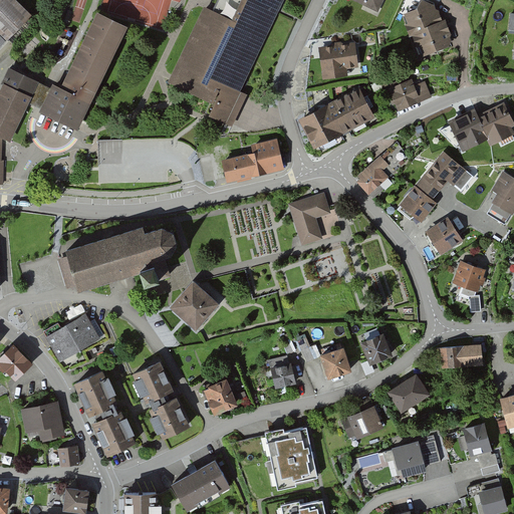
[(0,0),(0,55),(40,16),(23,0),(0,0)]
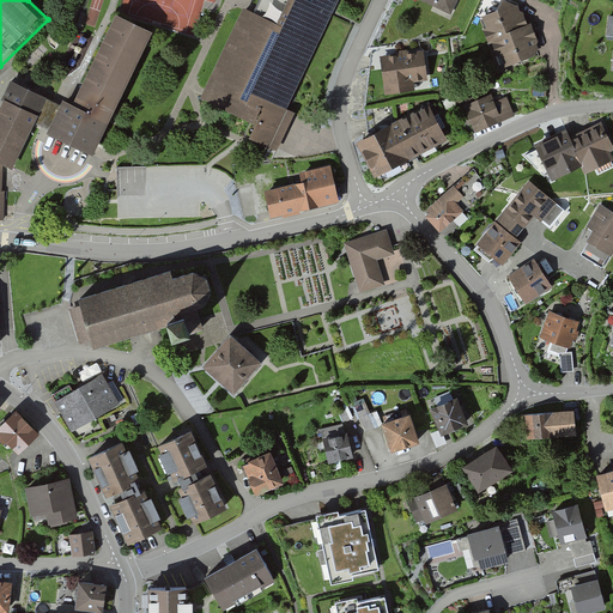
[(287,105),(338,0),(291,0),(281,22),(244,4),(200,95),(255,121),(249,134),(278,147),(296,110),(286,105),(287,105)]
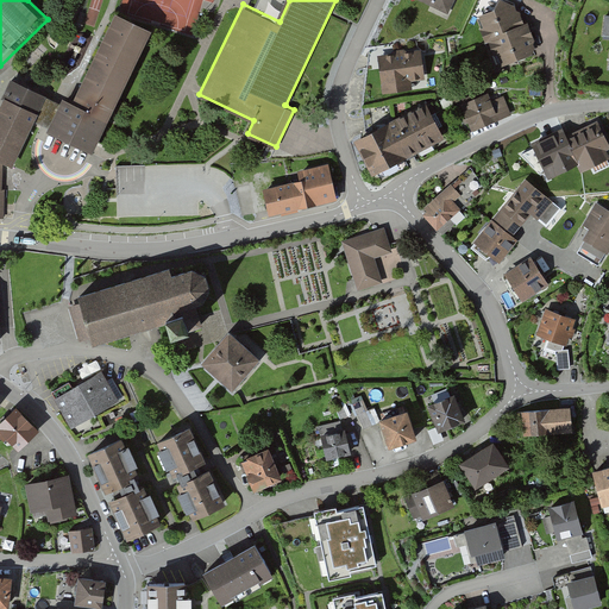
[(457,0),(422,0),(450,14),(457,0)]
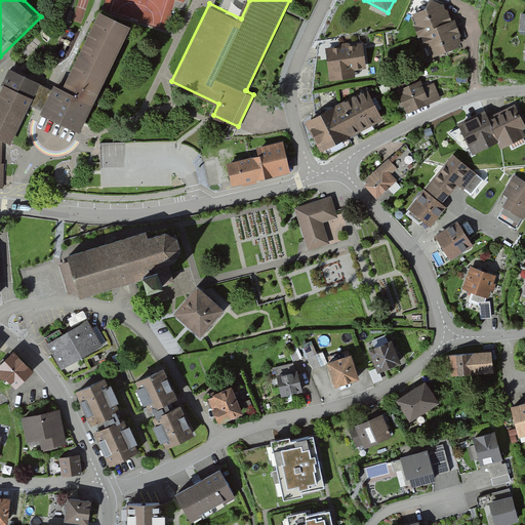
[(449,5),(421,14),(438,59),(466,49),(449,5)]
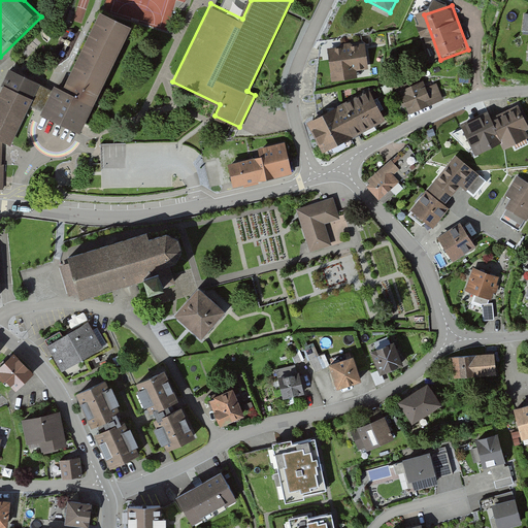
[(131,30),(100,14),(62,92),(55,88),(41,116),(78,134),(131,30)]
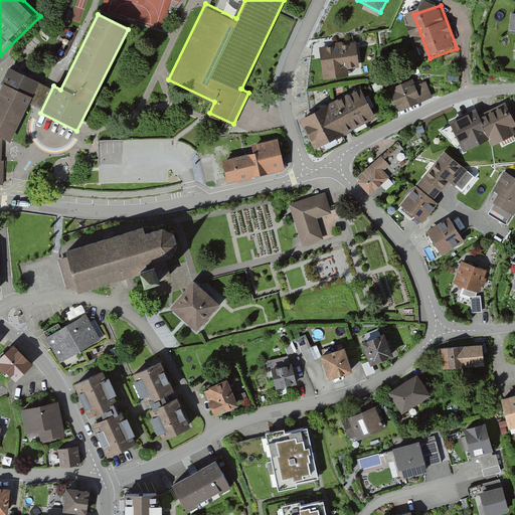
[(362,43),(327,46),(330,79),(353,77),(352,71),(364,69),(362,43)]
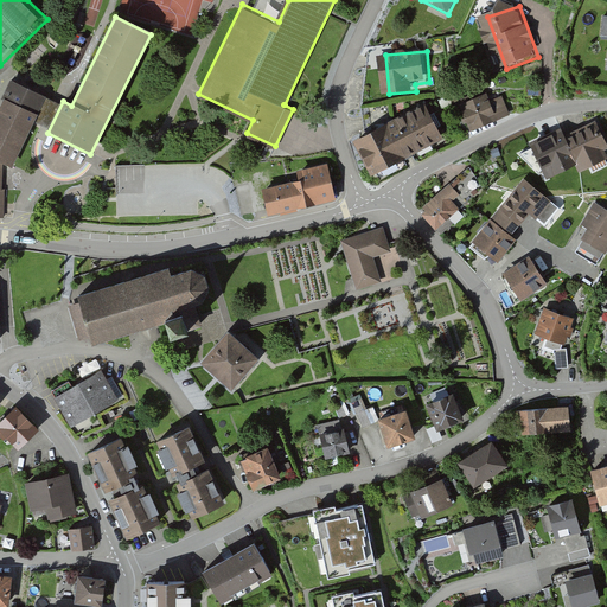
[(526,95),(541,95),(541,82),(526,82),(526,95)]
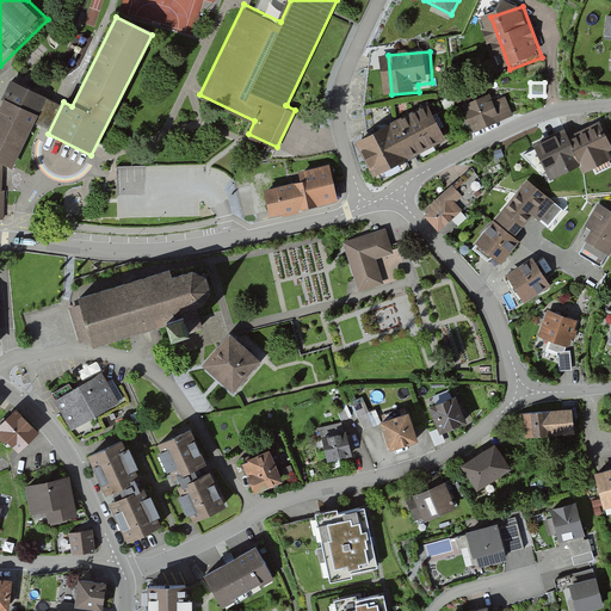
[(54,100),(20,86),(0,125),(0,218),(7,220),(10,164),(19,168),(44,118),(54,100)]
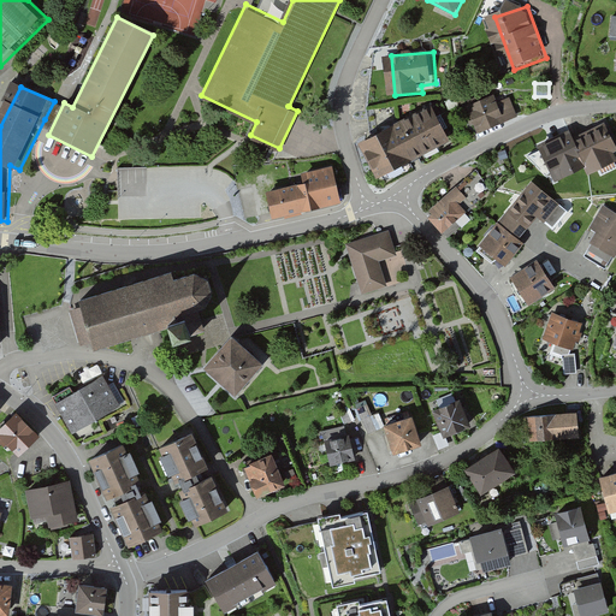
[(508,94),(474,108),(485,132),(519,118),(508,94)]
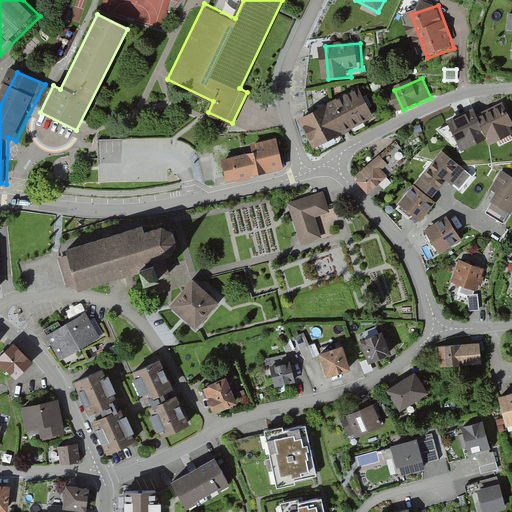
[(368,90),(308,121),(322,148),(381,117),(368,90)]
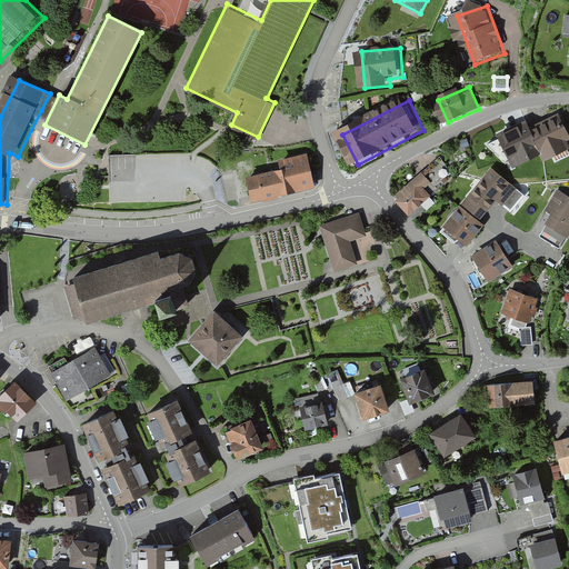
[(568,121),(565,115),(509,142),(521,169),(547,157),(549,161),(568,151),(568,121)]
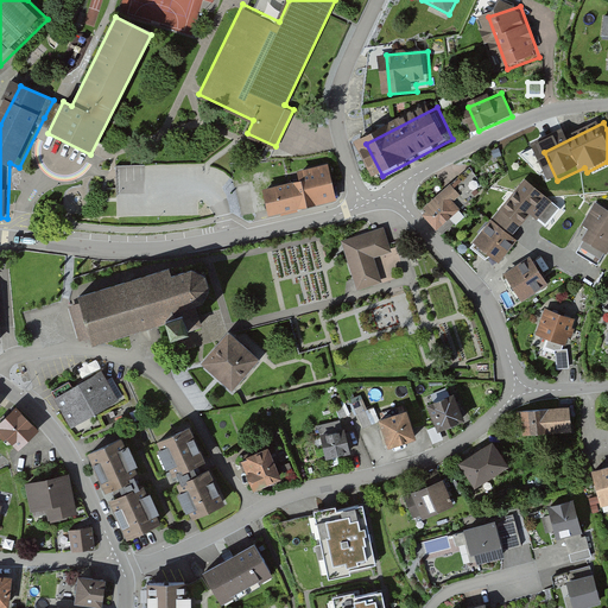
[(306,179),(266,188),(272,214),(336,198),(328,162),(304,168),(306,179)]
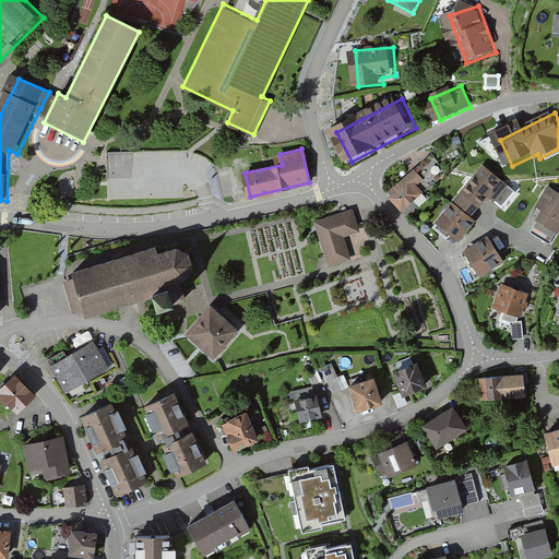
[(171,154),(110,154),(110,181),(138,181),(138,193),(189,192),(188,164),(171,164),(171,154)]
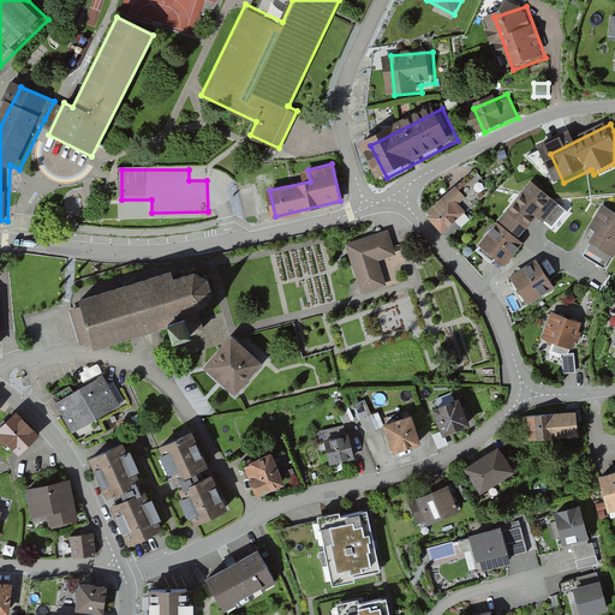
[(485,197),(470,179),(433,214),(453,234),(473,214),(466,207),(473,198),(478,203),(485,197)]
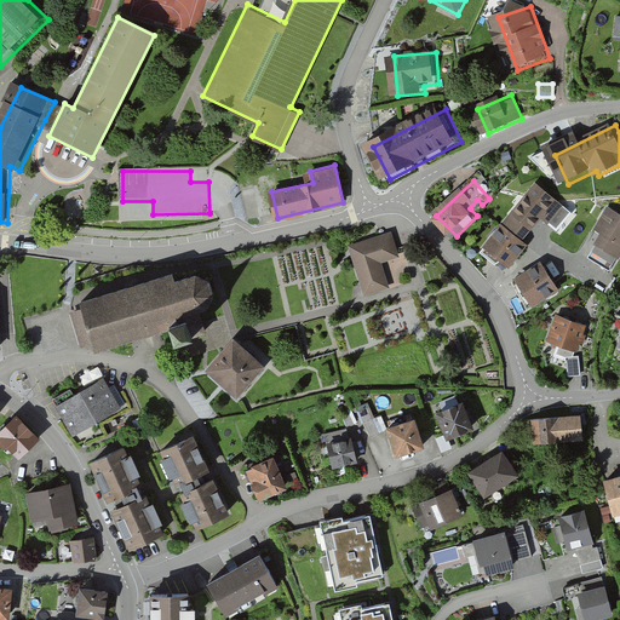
[(563,204),(535,181),(482,244),(509,265),(528,242),(522,237),(541,216),(547,222),(563,204)]
